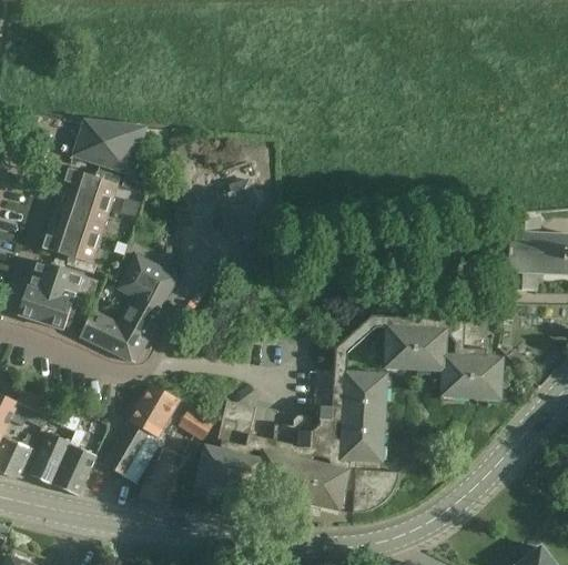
[(93,161),(125,172),(131,174),(129,178),(146,184),(152,167),(134,160),(139,148),(145,127),(84,119),(72,154),(93,161)]
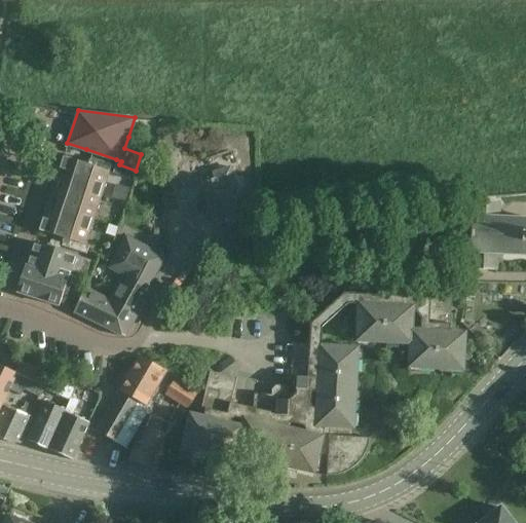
[(64,155),(53,184),(99,199),(111,162),(90,155),(88,163),(64,155)]
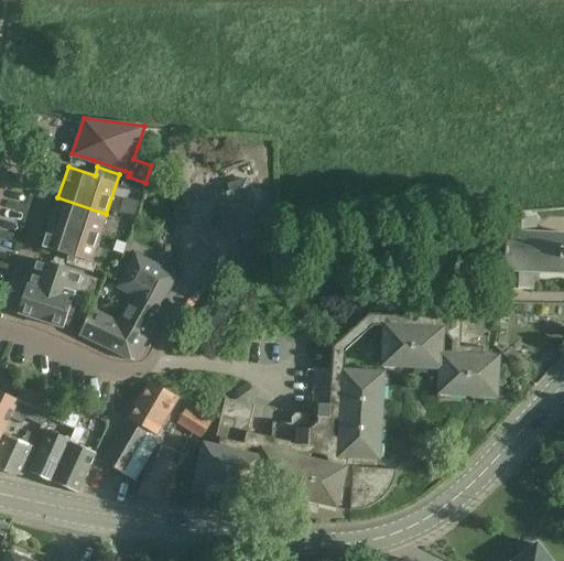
[(130,173),(125,171),(120,184),(142,192),(145,183),(128,176),(130,173)]
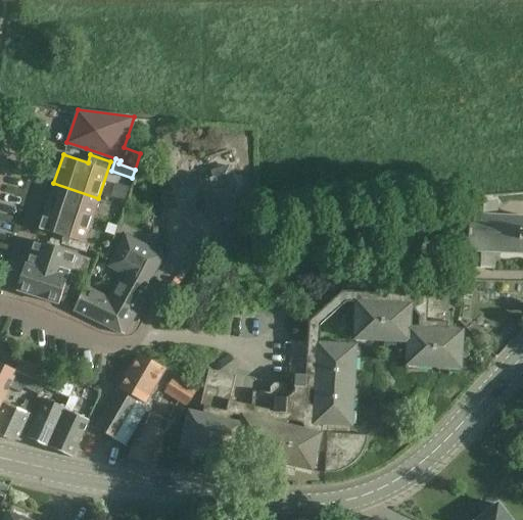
[(235,183),(228,162),(211,169),(214,176),(201,180),(206,193),(204,193),(215,225),(239,216),(229,185),(235,183)]
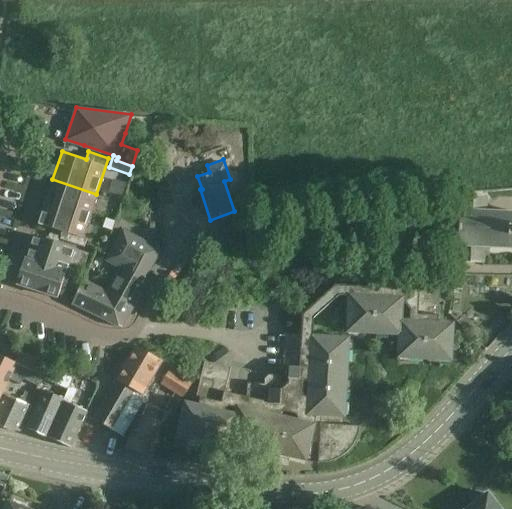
[(96,194),(52,179),(38,222),(57,229),(62,231),(60,238),(84,246),(86,238),(82,237),(96,194)]
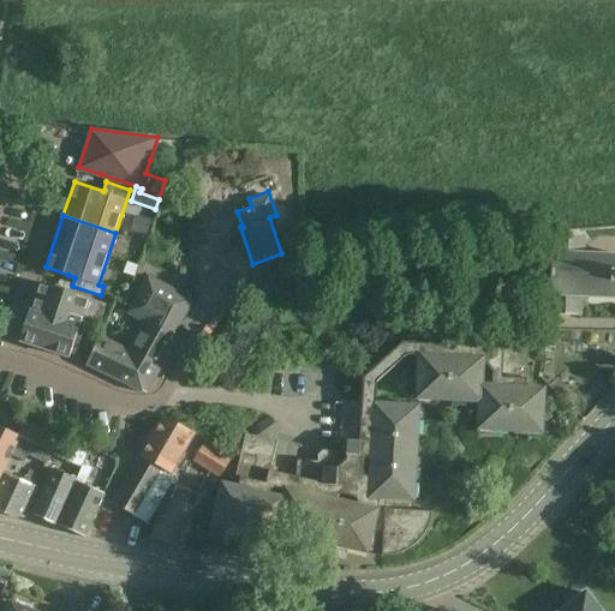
[(203,221),(189,226),(193,243),(206,239),(208,238),(203,221)]
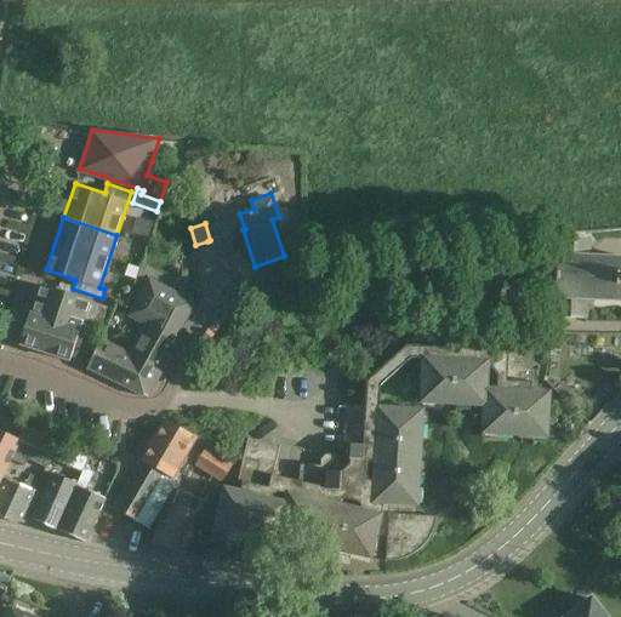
[(244,260),(233,232),(210,240),(208,241),(217,269),(244,260)]
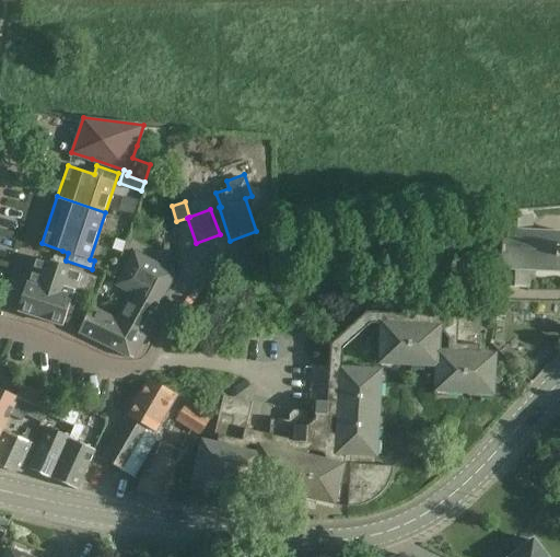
[(510,211),(503,211),(502,241),(498,242),(496,242),(494,247),(494,248),(496,251),(497,253),(500,253),(501,254),(500,285),(528,286),(529,268),(559,269),(559,231),(531,230),(532,212),(510,211)]
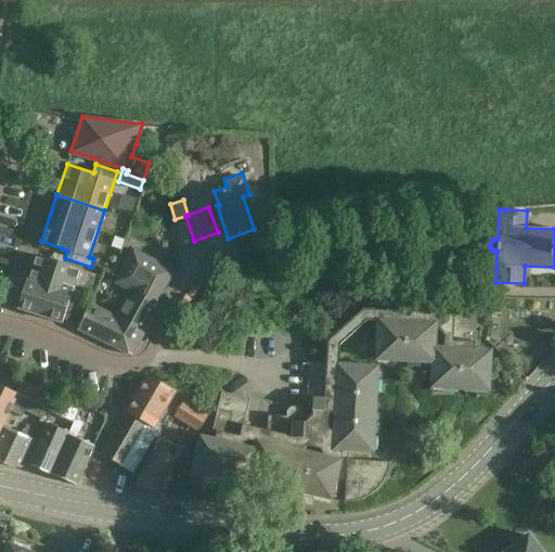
[(139,249),(132,247),(115,281),(130,289),(117,315),(90,302),(77,328),(131,354),(159,305),(156,303),(175,270),(157,260),(139,249)]
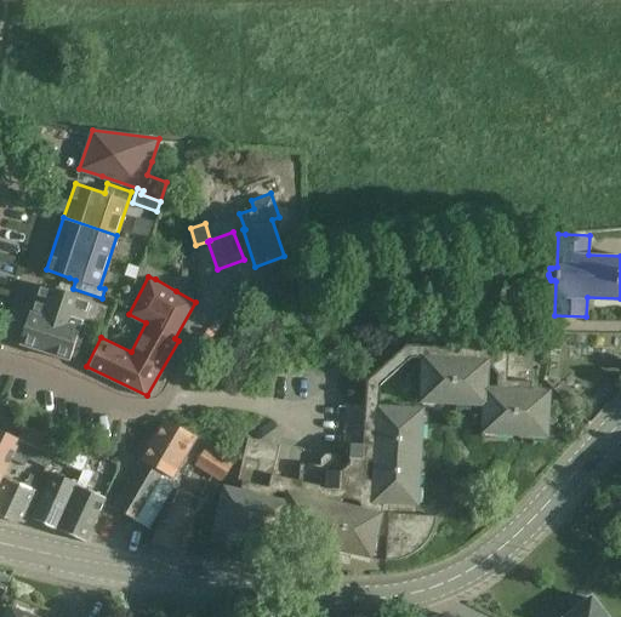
[(20,343),(69,359),(77,336),(83,318),(100,324),(106,306),(98,302),(64,291),(41,284),(32,313),(29,312),(20,343)]
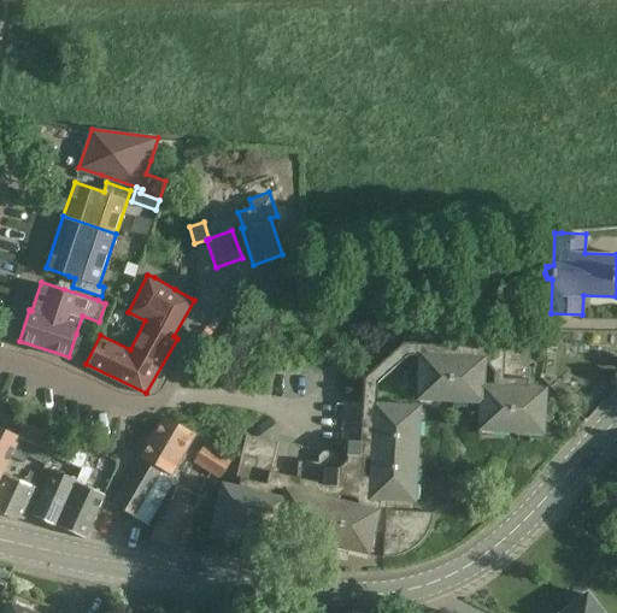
[(530,340),(504,337),(504,347),(404,341),(363,377),(362,400),(342,399),(340,448),(325,461),(298,459),(297,477),(271,471),(277,441),(246,434),(235,477),(240,478),(239,487),(222,483),(212,526),(213,526),(215,524),(224,526),(224,529),(263,538),(263,535),(274,537),(272,541),(275,541),(277,528),(288,530),(287,534),(325,543),(327,540),(350,544),(348,548),(368,553),(370,547),(382,548),(382,555),(383,555),(383,554),(388,554),(392,554),(395,554),(399,553),(404,552),(407,549),(410,548),(413,546),(417,543),(419,541),(422,537),(424,534),(427,531),(428,528),(429,524),(430,519),(432,516),(432,512),(433,512),(433,511),(413,510),(416,481),(412,479),(413,457),(417,457),(419,418),(416,417),(416,406),(419,407),(419,405),(376,404),(377,382),(406,354),(418,355),(418,398),(419,398),(419,395),(430,395),(430,399),(470,401),(470,398),(481,399),(480,429),(481,429),(481,425),(492,426),(492,430),(530,431),(532,429),(541,429),(541,432),(544,432),(546,388),(528,387),(530,340)]
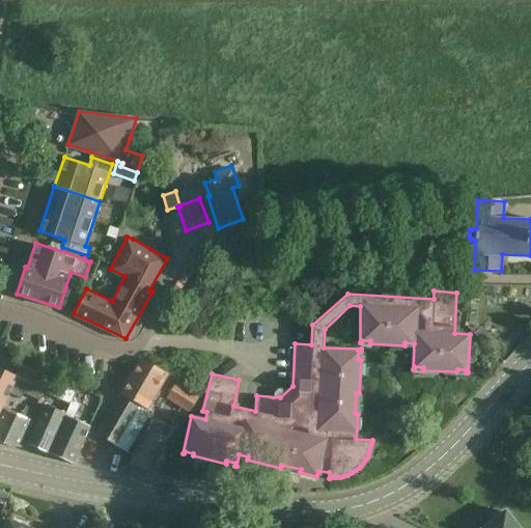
[(96,433),(101,436),(127,451),(137,433),(151,409),(148,407),(158,391),(157,390),(167,372),(140,357),(119,391),(120,392),(96,433)]
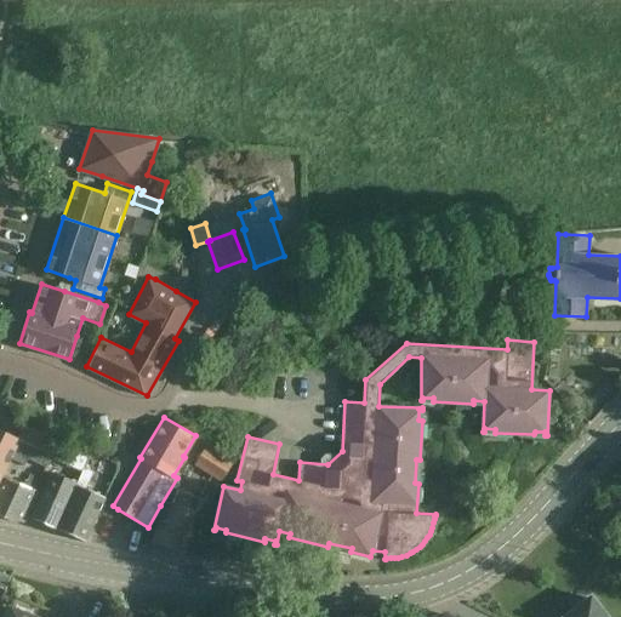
[(0,432),(0,474),(3,475),(11,457),(24,463),(27,458),(46,467),(47,462),(49,461),(51,456),(57,443),(58,439),(45,433),(24,423),(18,438),(17,440),(0,432)]
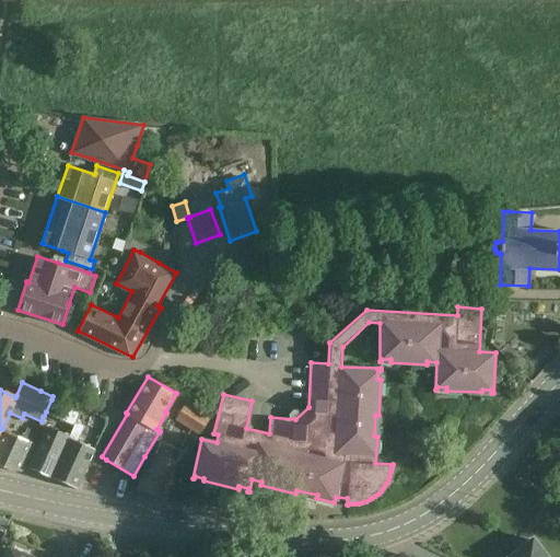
[(51,399),(46,412),(56,416),(61,404),(51,399)]
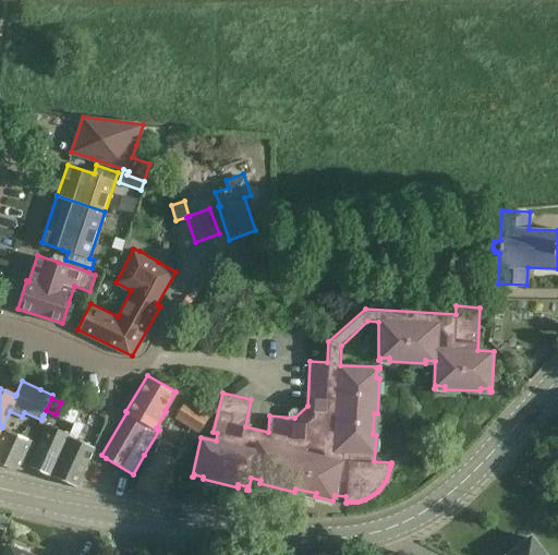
[(208,417),(185,401),(176,417),(198,432),(208,417)]
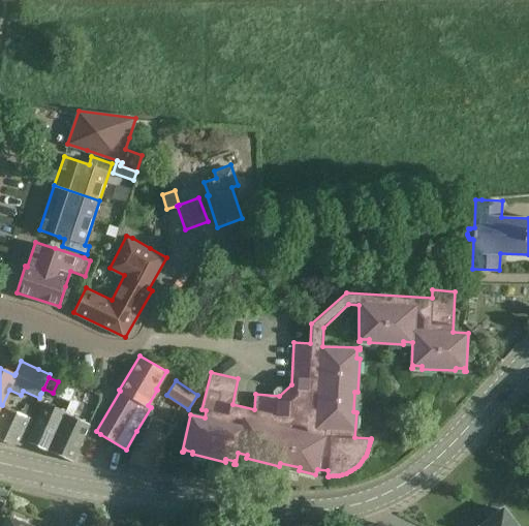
[(65,411),(65,412),(66,413),(72,416),(80,401),(72,398),(70,401),(65,411)]
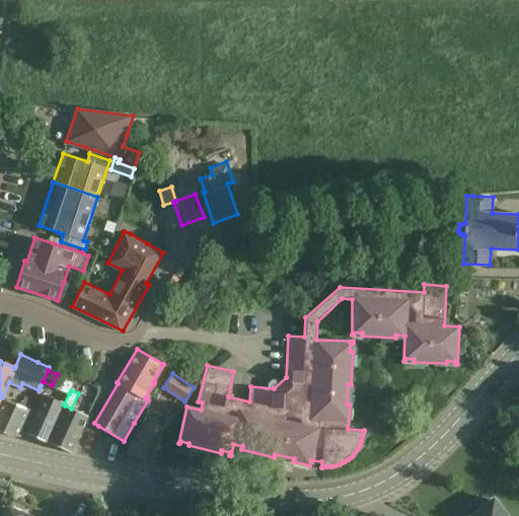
[(64,403),(43,394),(26,433),(48,442),(64,403)]
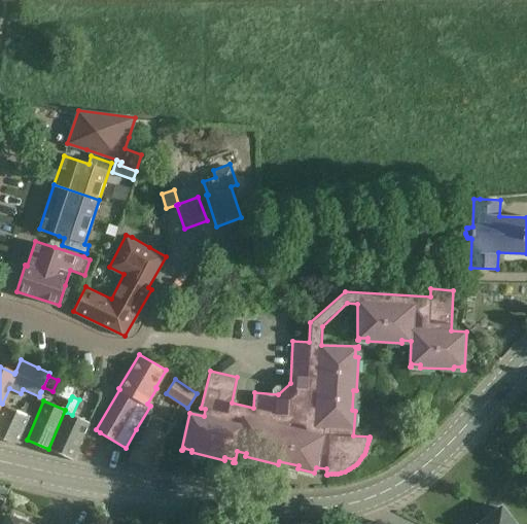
[(3,403),(0,408),(0,438),(7,441),(20,443),(23,438),(32,417),(32,416),(10,406),(3,403)]
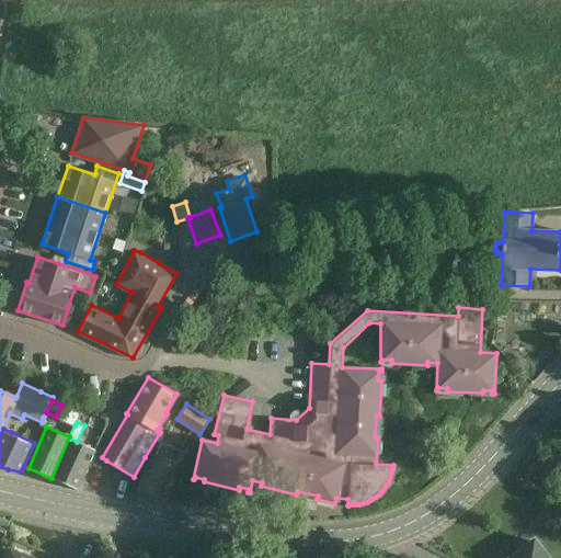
[(61,458),(53,479),(77,489),(94,450),(77,442),(70,439),(61,458)]
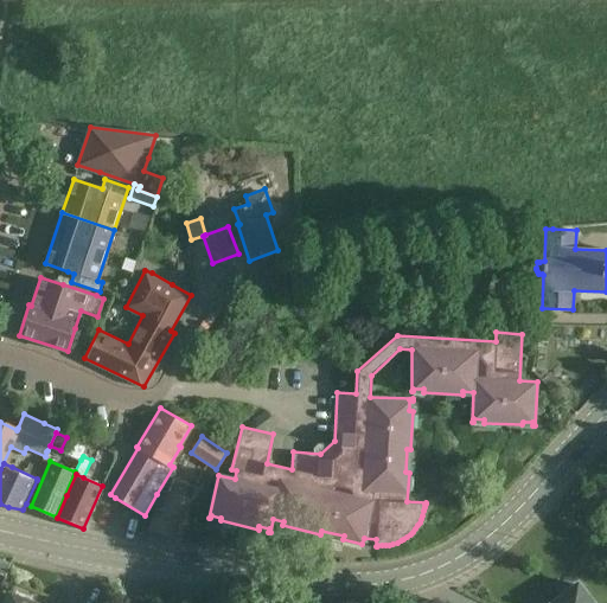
[(198,488),(174,478),(168,492),(166,489),(148,528),(176,538),(192,501),(198,488)]
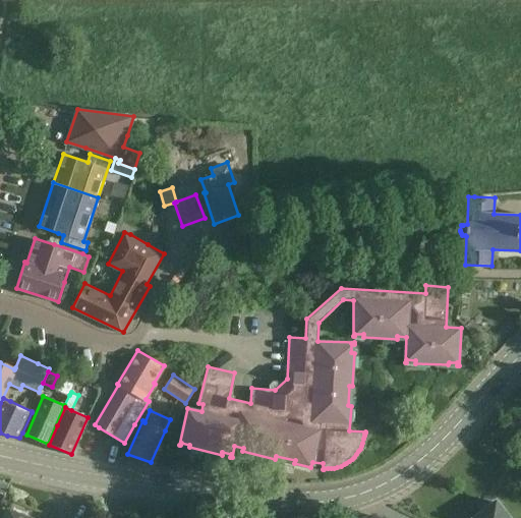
[(494,503),(491,500),(480,508),(482,511),(473,517),(508,517),(496,501),(494,503)]
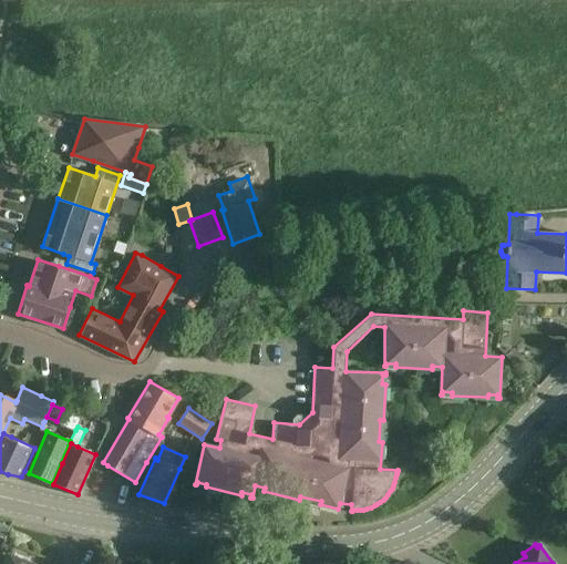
[(33,563),(9,554),(4,563),(33,563)]
